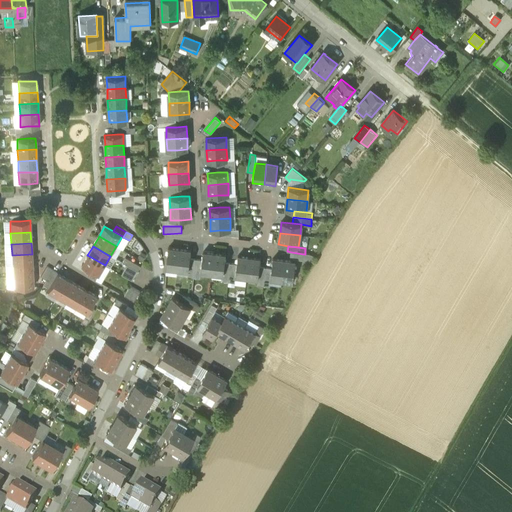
[(179,249),(168,248),(166,268),(177,269),(179,249)]
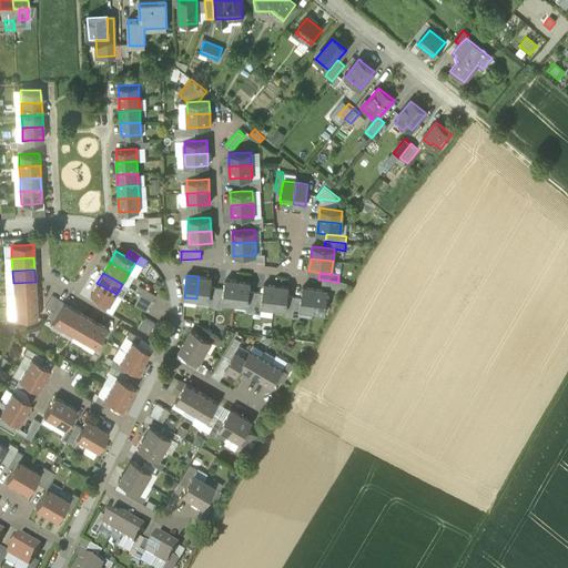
[(212,279),(199,276),(196,298),(209,301),(211,287),(212,279)]
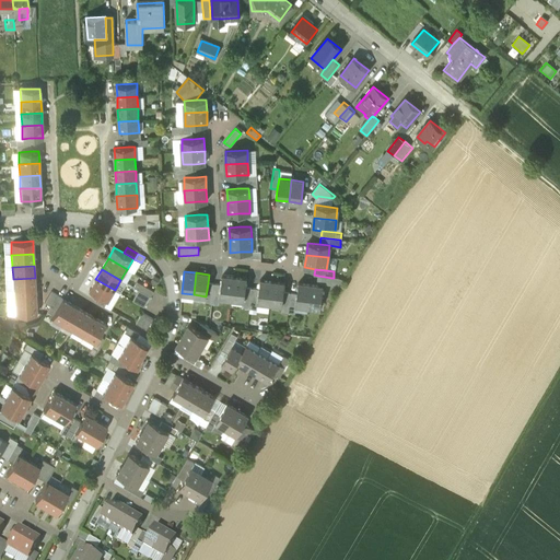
[(234,278),(222,276),(221,286),(219,298),(220,298),(232,300),(234,278)]
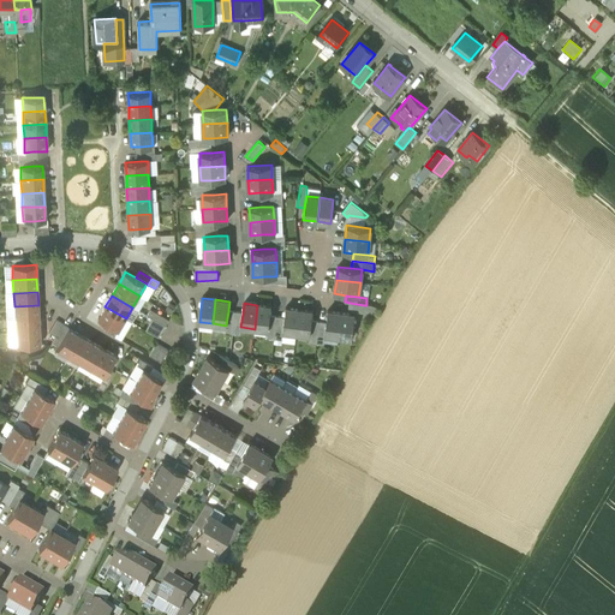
[(39,305),(15,306),(15,320),(39,318),(39,305)]
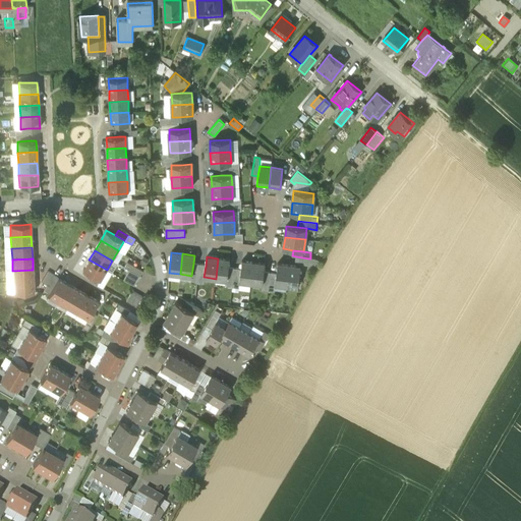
[(230,259),(218,258),(216,279),(227,280),(229,268),(230,259)]
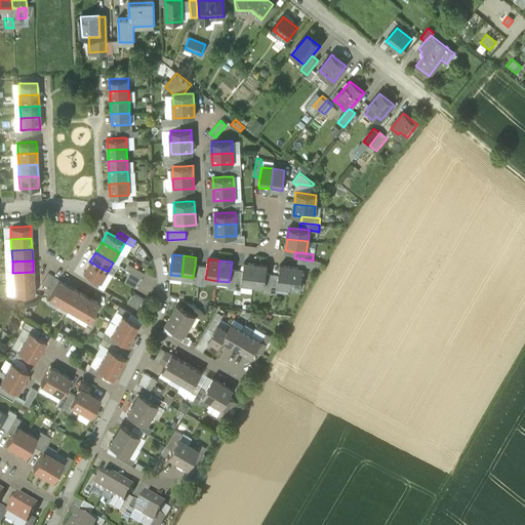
[(108,272),(89,261),(84,272),(92,277),(102,282),(108,272)]
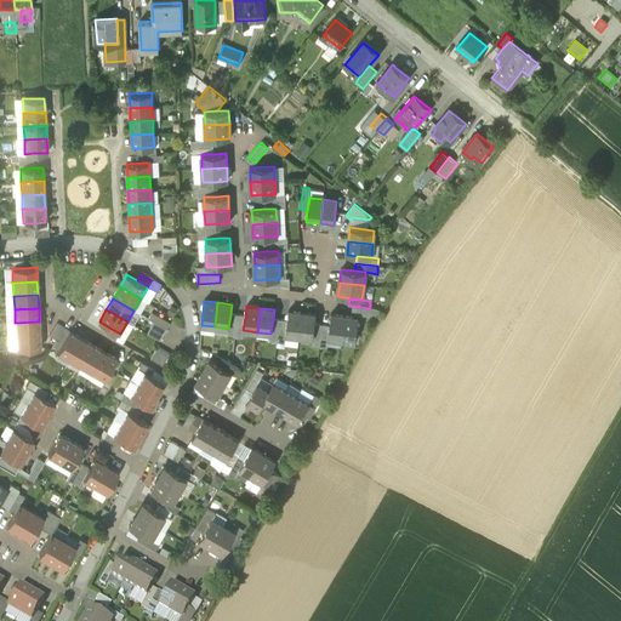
[(171,324),(152,312),(148,319),(154,323),(167,330),(171,324)]
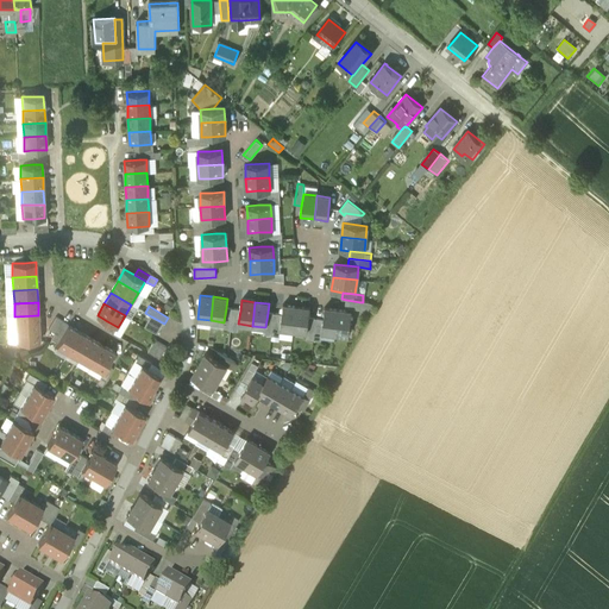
[(296,307),(282,306),(281,315),(280,328),(280,330),(293,331),(296,307)]
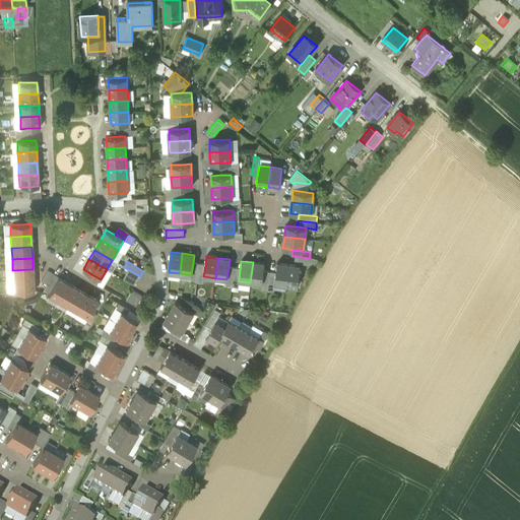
[(264,263),(253,262),(250,282),(262,283),(263,272),(264,263)]
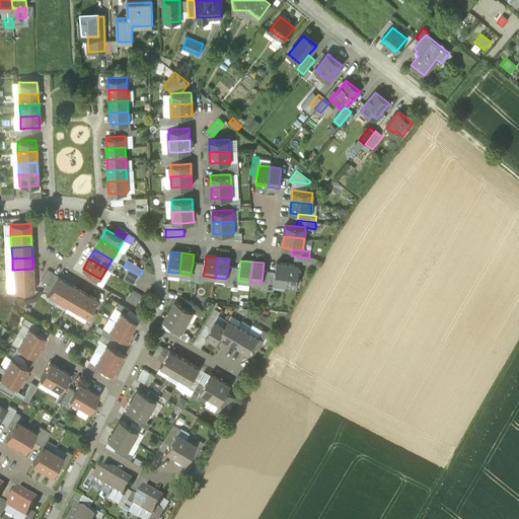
[(199,264),(193,263),(191,275),(190,281),(197,282),(199,264)]
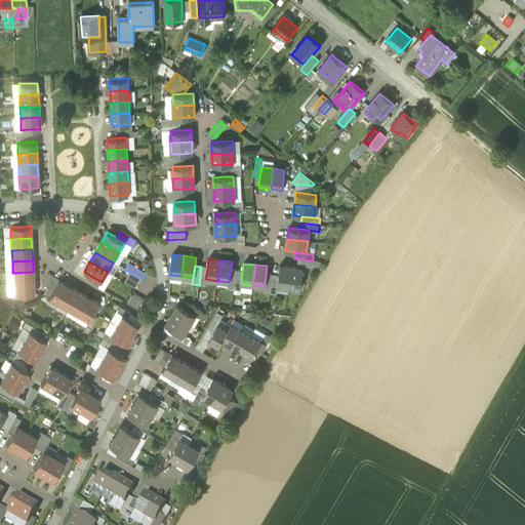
[(291,268),(279,266),(278,276),(277,286),(288,288),(291,268)]
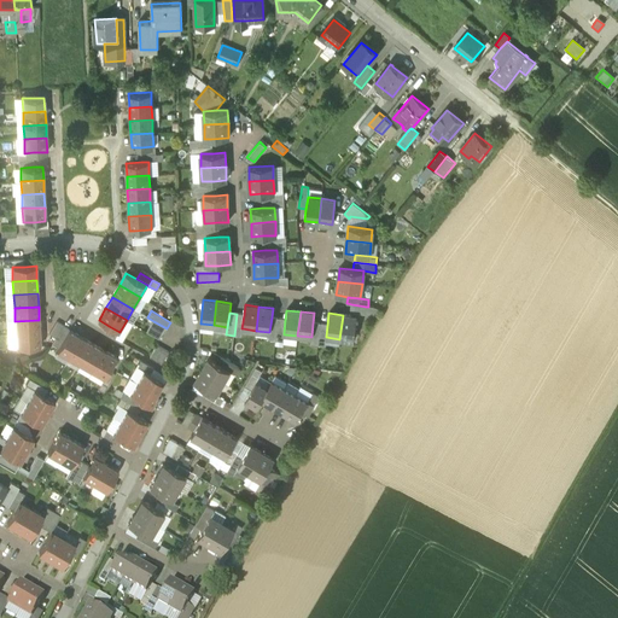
[(244,315),(237,314),(234,336),(242,337),(243,328),(242,328),(244,315)]
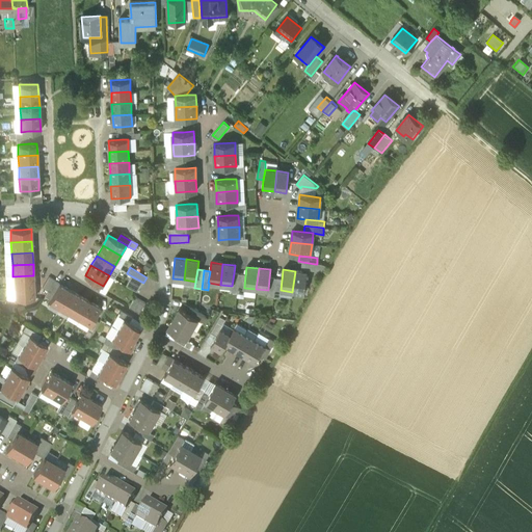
[(307,272),(295,271),(292,292),(304,293),(307,272)]
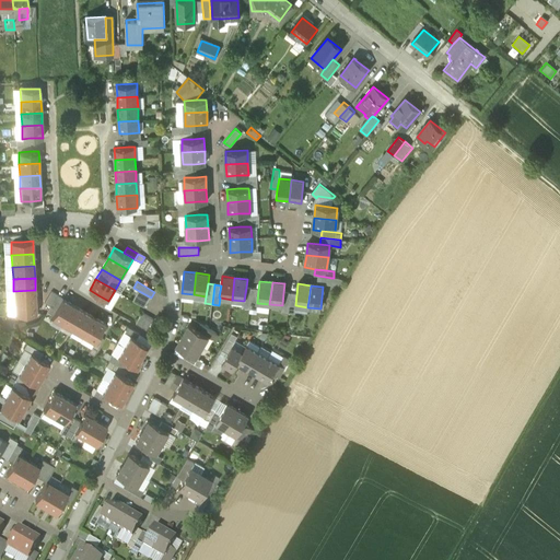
[(253,289),(246,288),(244,301),(243,307),(249,308),(253,289)]
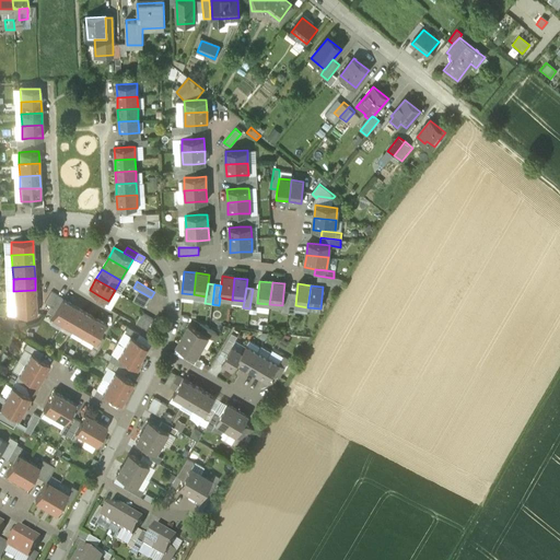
[(258,290),(253,289),(249,308),(257,310),(257,303),(257,302),(258,290)]
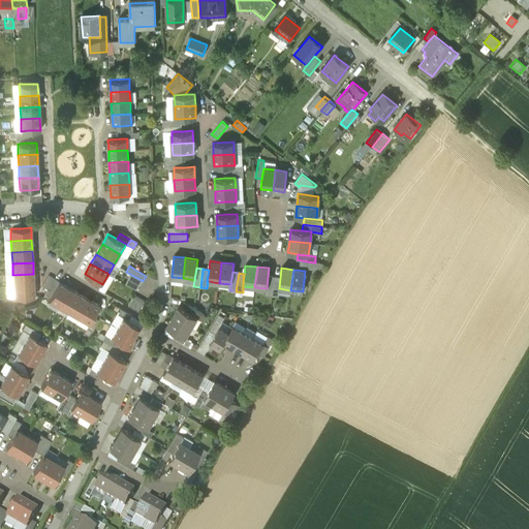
[(33,274),(12,275),(13,286),(34,285),(33,274)]
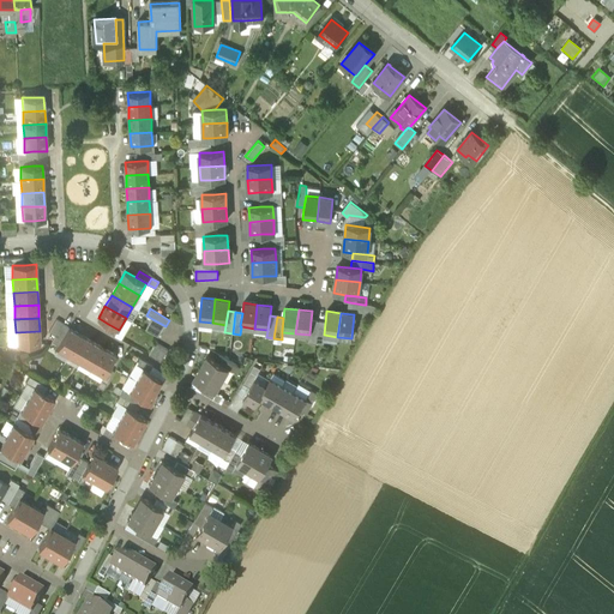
[(166,326),(152,319),(145,330),(158,337),(166,326)]
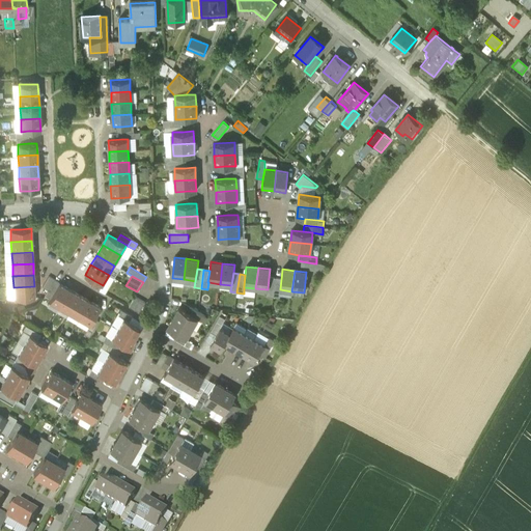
[(54,280),(49,278),(43,288),(48,291),(54,280)]
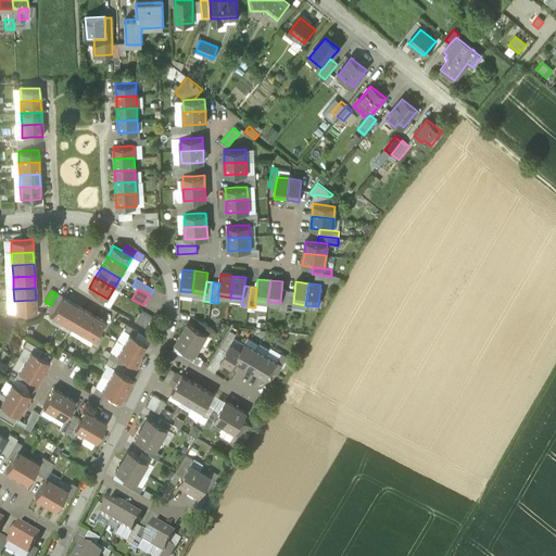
[(288,291),(281,291),(280,303),(279,311),(286,311),(288,291)]
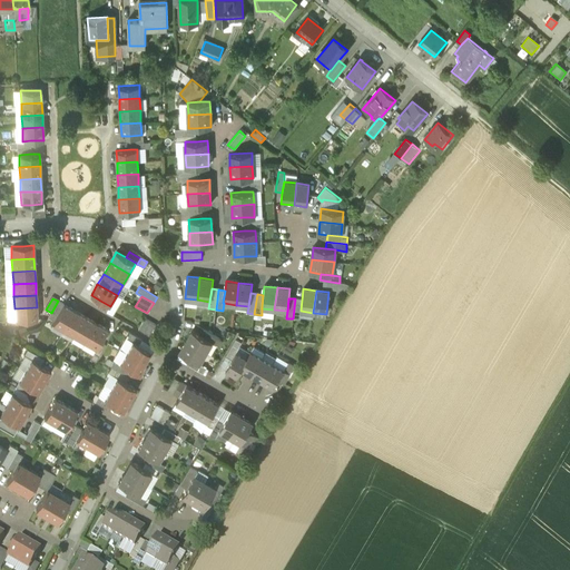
[(302,300),(295,298),(293,318),(300,320),(301,311),(302,300)]
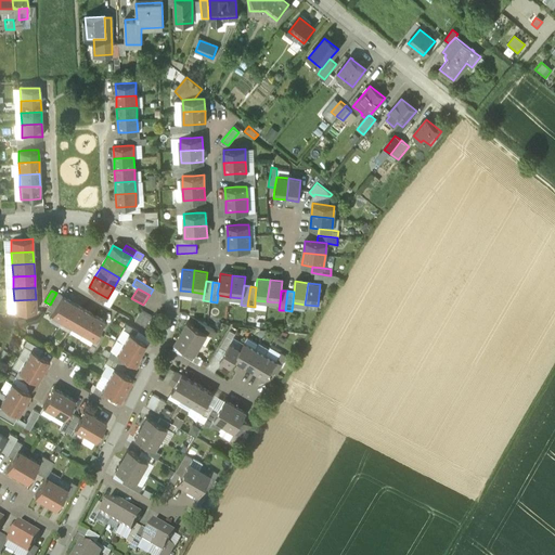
[(50,305),(47,310),(52,313),(62,297),(56,294),(56,293),(50,305)]
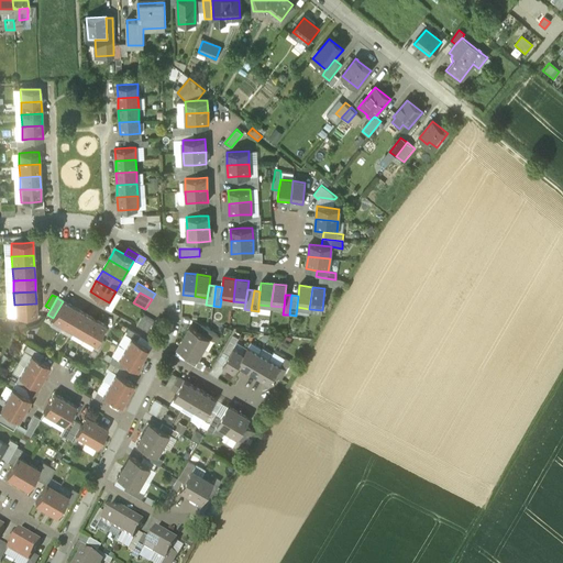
[(109,302),(99,297),(96,302),(108,310),(111,304),(109,302)]
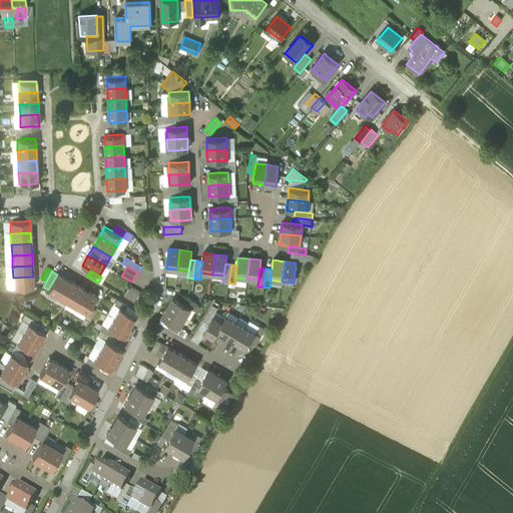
[(48,290),(47,292),(57,298),(67,280),(57,275),(48,290)]
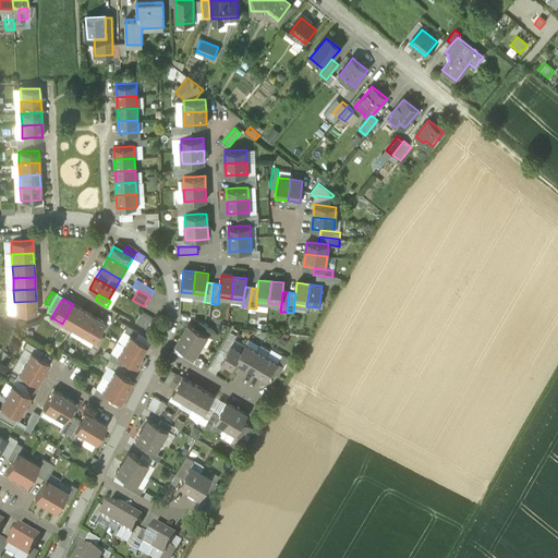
[(36,301),(14,302),(14,315),(36,314),(36,301)]
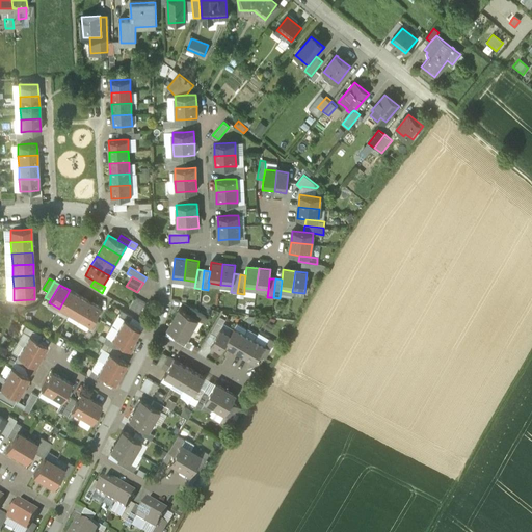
[(70,290),(59,309),(69,314),(79,296),(70,290)]
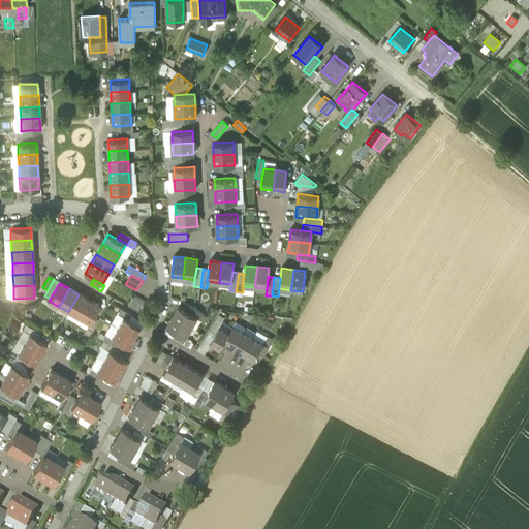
[(89,300),(79,294),(68,312),(79,318),(89,300)]
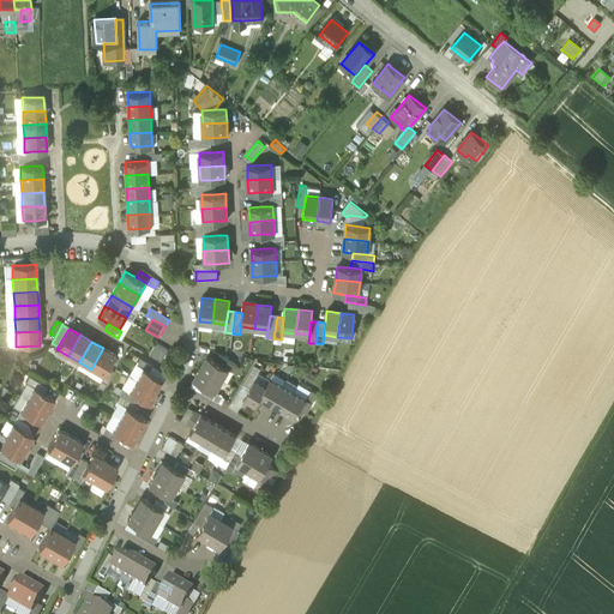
[(162,347),(155,343),(148,355),(155,359),(162,347)]
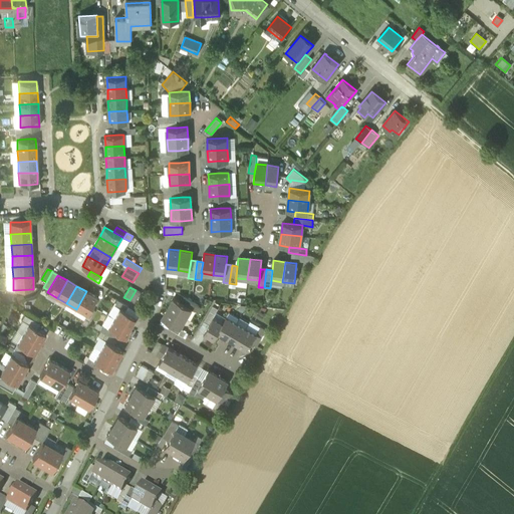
[(136,290),(130,300),(135,303),(141,293),(136,290)]
